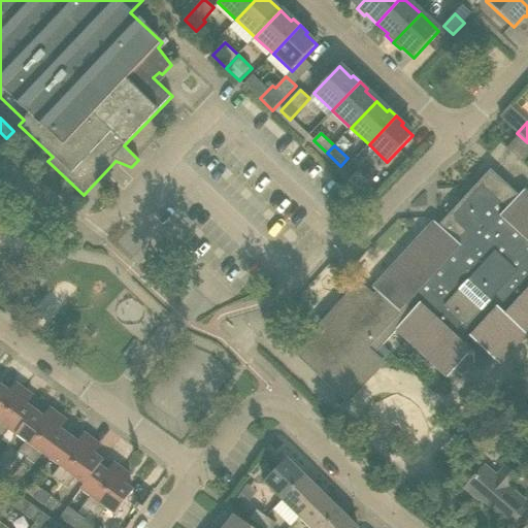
[(357,171),(350,179),(348,182),(359,192),(368,183),(357,171)]
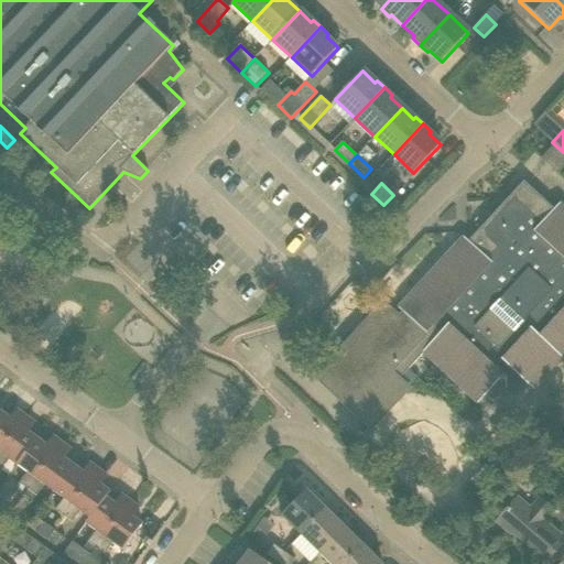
[(563,207),(560,204),(542,223),(514,198),(485,230),(486,239),(489,241),(480,252),(464,237),(400,307),(403,311),(401,314),(388,302),(370,321),(375,324),(362,337),(359,333),(340,353),(350,360),(333,380),(336,383),(332,388),(357,411),(364,403),(378,416),(356,441),(357,442),(408,387),(399,379),(425,351),(477,399),(484,391),(491,399),(506,383),(505,372),(502,370),(509,364),(532,386),(562,354),(563,355),(563,207)]
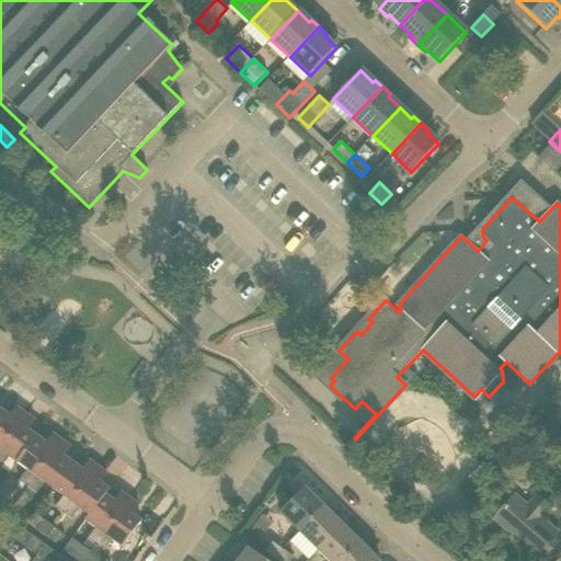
[(0,448),(26,414),(18,408),(10,416),(0,410),(0,448)]
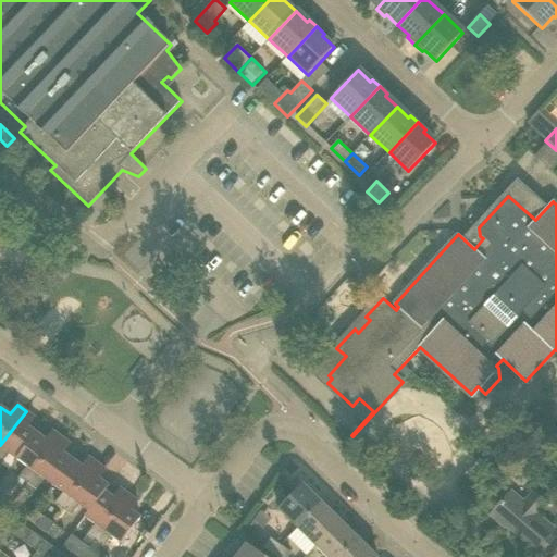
[(35,418),(26,411),(0,445),(0,462),(0,463),(9,453),(17,459),(37,433),(27,426),(35,418)]
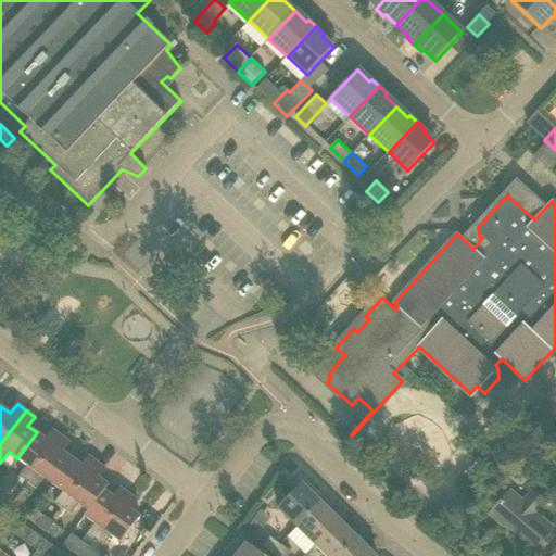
[(37,432),(17,458),(26,465),(19,476),(27,482),(61,437),(52,430),(46,440),(37,432)]
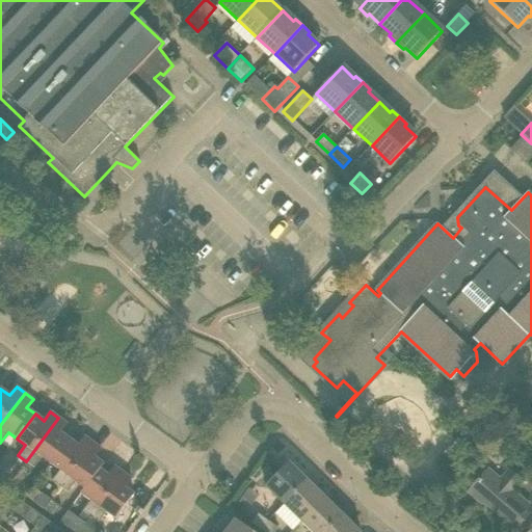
[(51,464),(70,440),(60,432),(68,424),(58,418),(26,461),(34,468),(42,457),(51,464)]
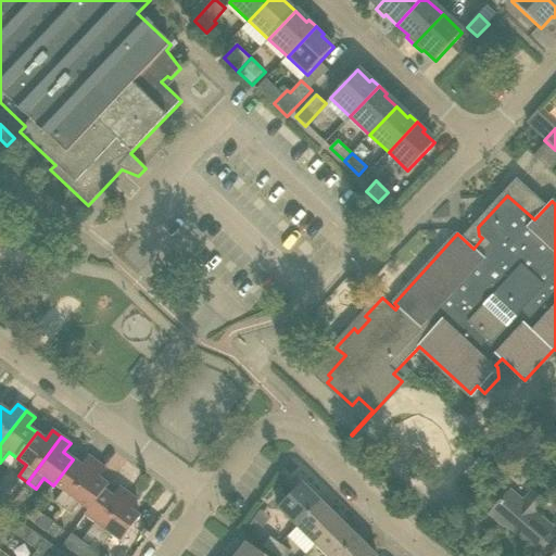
[(73,459),(53,485),(62,491),(54,502),(64,508),(97,463),(88,456),(81,466),(73,459)]
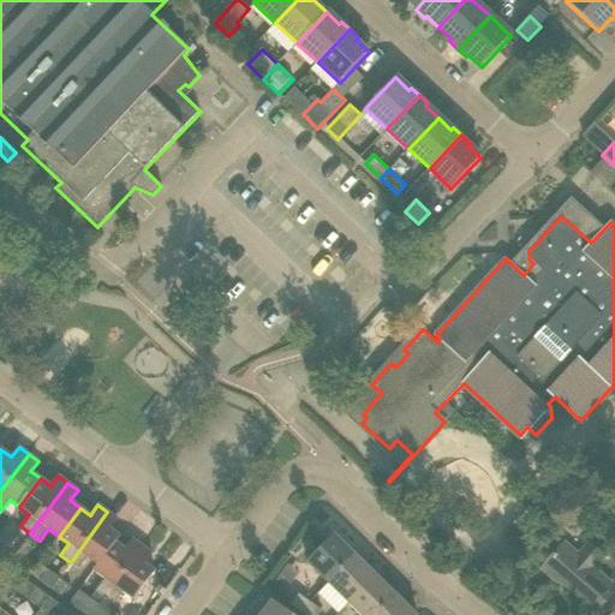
[(107,512),(71,562),(79,568),(88,557),(97,565),(99,566),(115,543),(120,537),(109,529),(117,519),(107,512)]
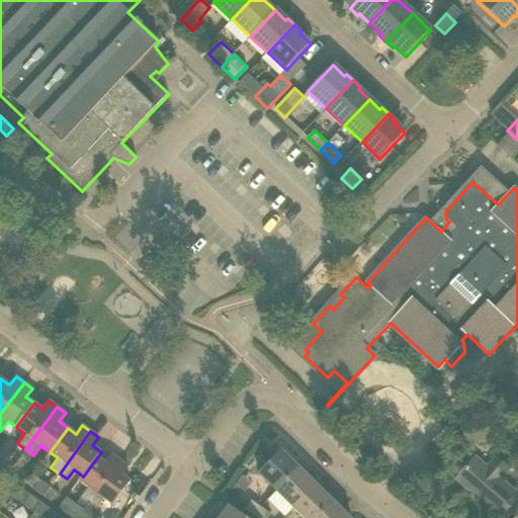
[(258,475),(276,492),(298,467),(281,451),(258,475)]
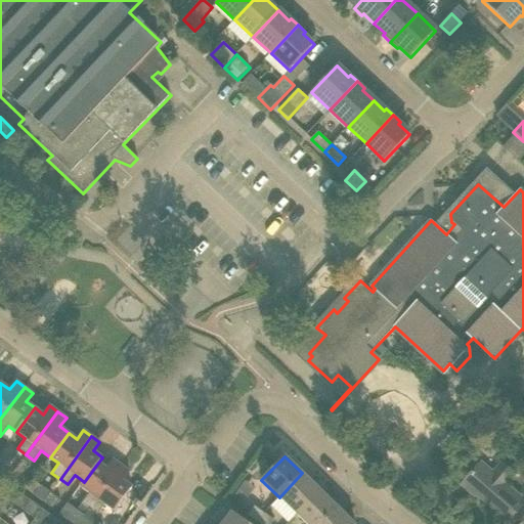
[(90,509),(122,466),(114,460),(106,469),(98,463),(84,482),(83,481),(79,486),(89,493),(82,504),(90,509)]
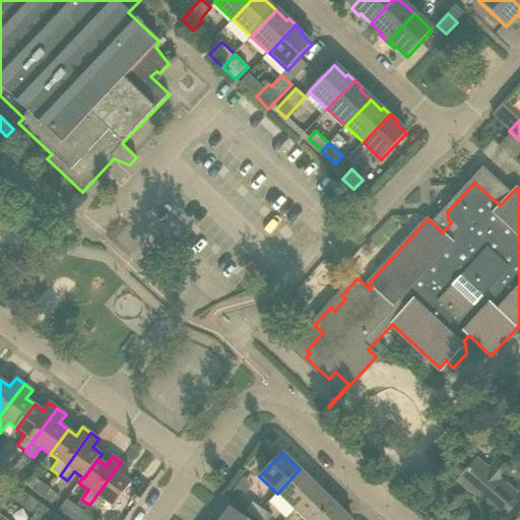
[(498,458),(489,468),(477,459),(459,480),(471,492),(472,491),(500,514),(517,493),(503,481),(512,471),(498,458)]
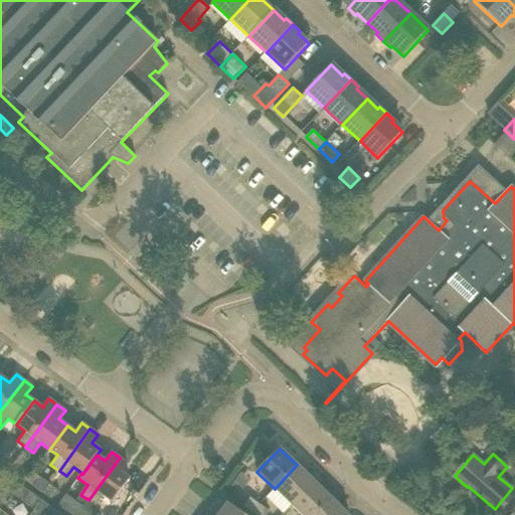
[(120,458),(89,500),(98,505),(105,495),(114,502),(130,479),(121,472),(128,464),(120,458)]
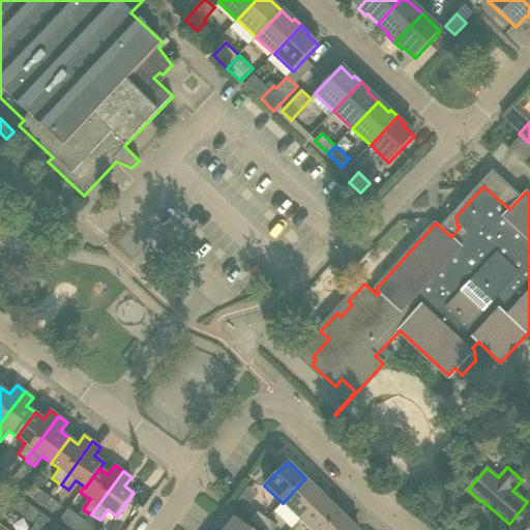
[(300,520),(323,496),(305,478),(283,503),(300,520)]
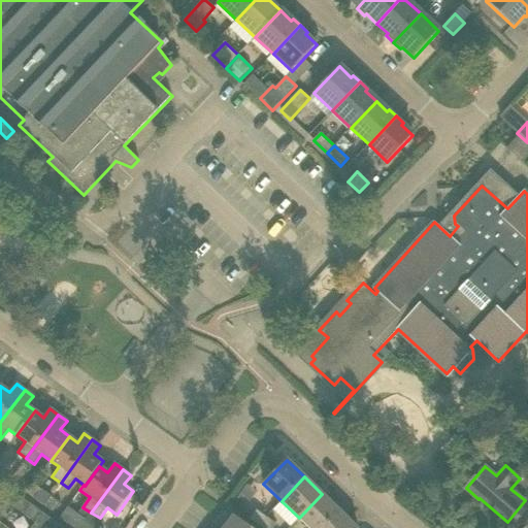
[(41,490),(35,499),(44,506),(51,497),(41,490)]
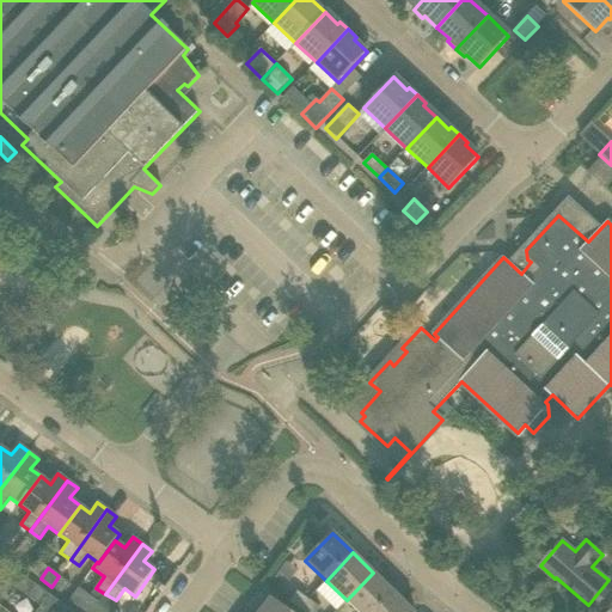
[(347,600),(357,611),(374,611),(393,593),(373,573),(347,600)]
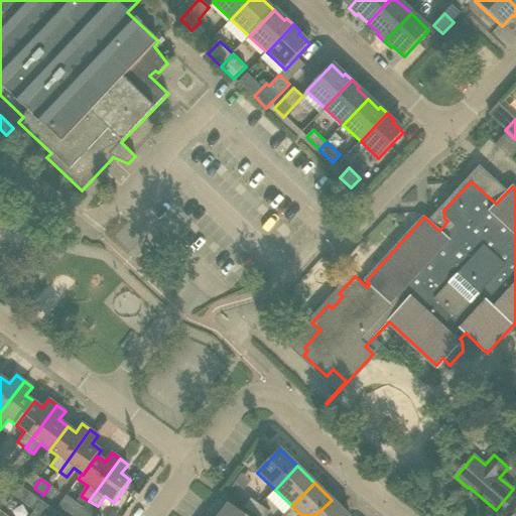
[(49,486),(43,495),(53,501),(59,493),(49,486)]
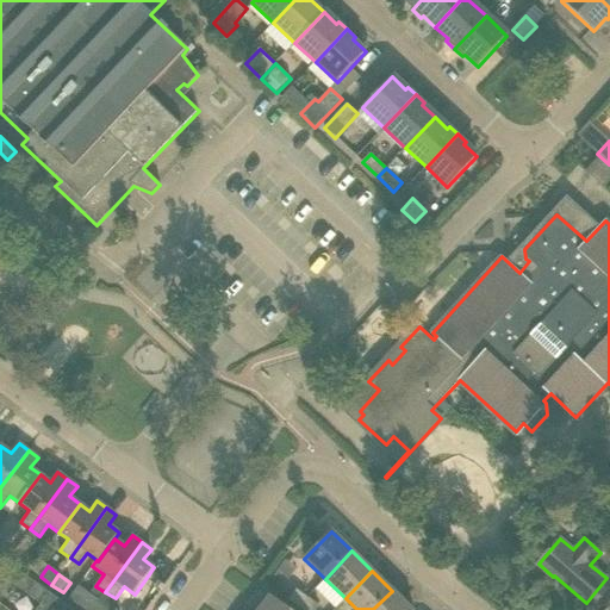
[(80,580),(68,598),(85,609),(111,609),(116,604),(80,580)]
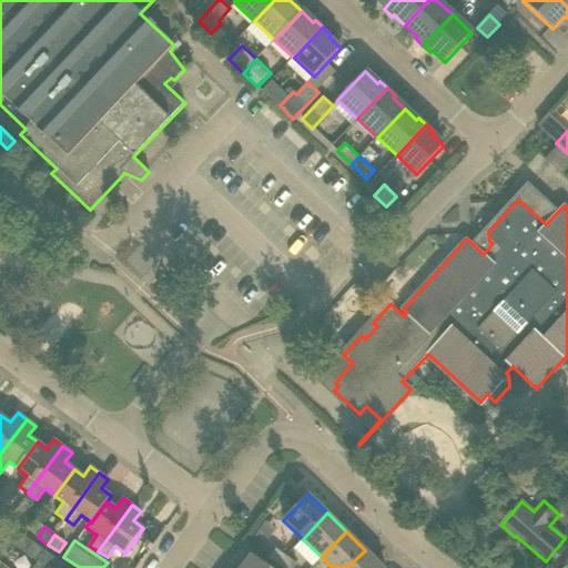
[(32,541),(24,553),(46,567),(47,567),(54,558),(32,541)]
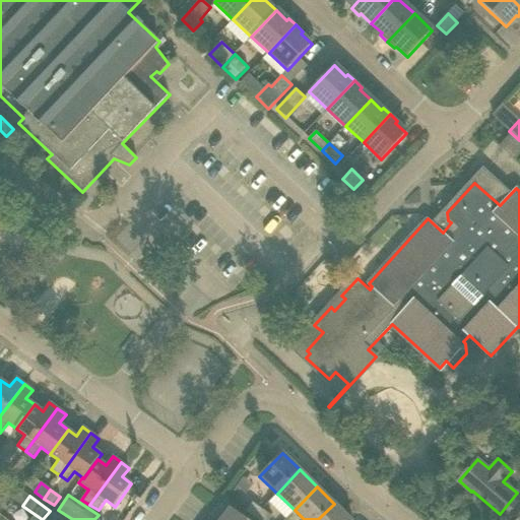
[(252,502),(245,511),(255,518),(262,509),(252,502)]
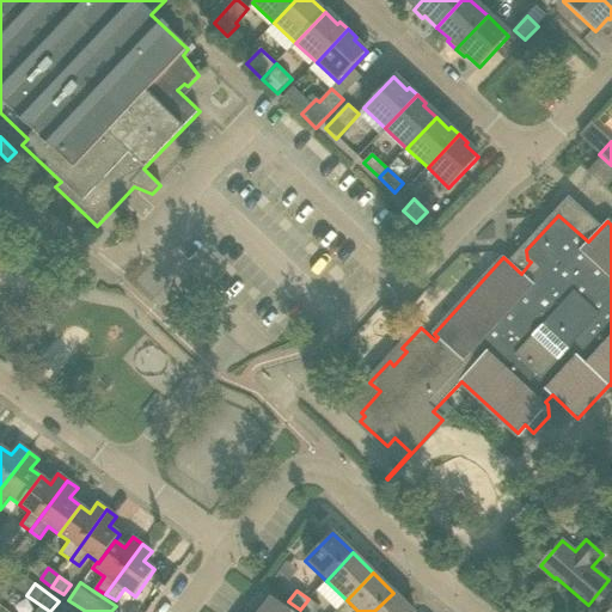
[(412,611),(393,593),(374,611),(412,611)]
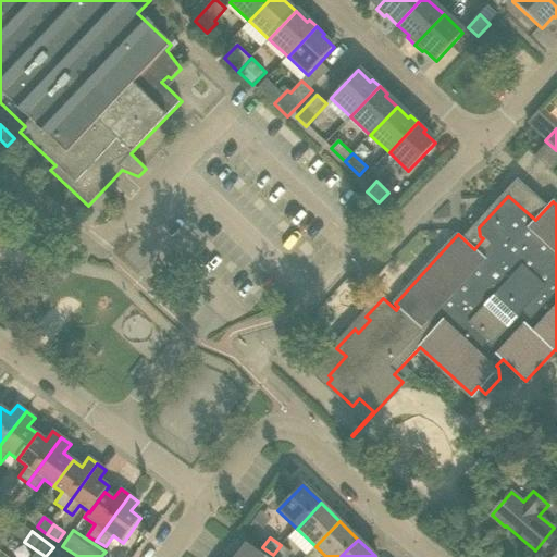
[(264,556),(246,544),(236,556),(264,556)]
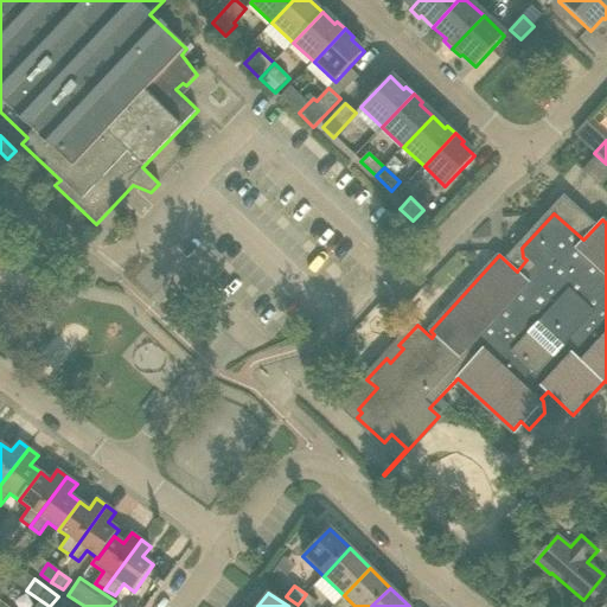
[(306,594),(298,605),(299,606),(313,606),(318,602),(306,594)]
